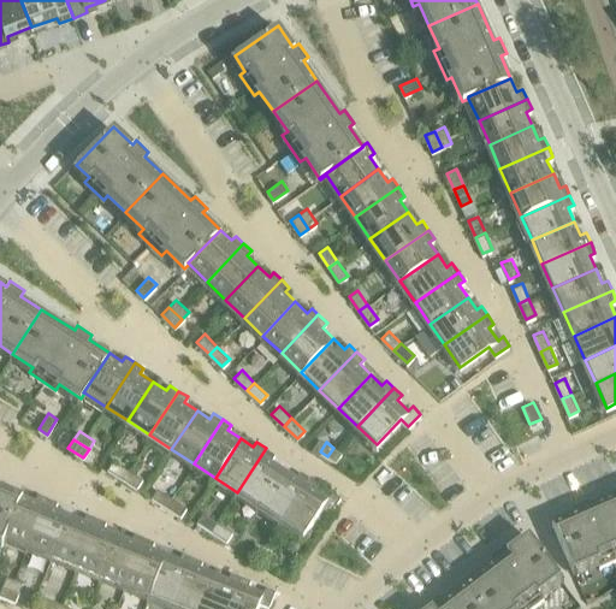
[(237,492),(259,506),(284,467),(271,459),(274,454),(266,448),(237,492)]
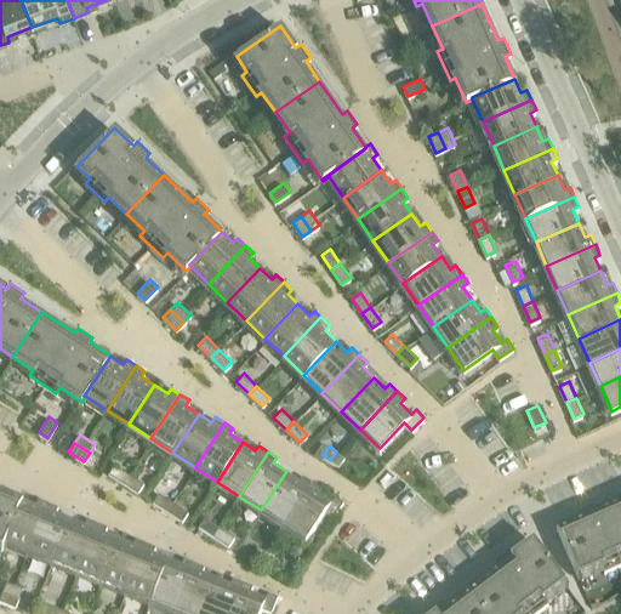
[(336,452),(330,460),(337,465),(343,456),(336,452)]
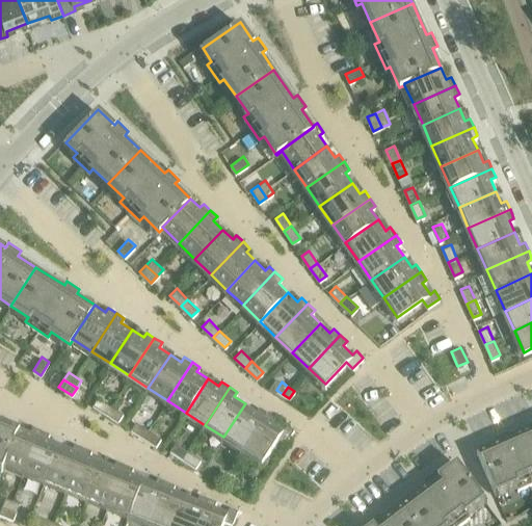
[(92,403),(105,412),(110,404),(98,396),(92,403)]
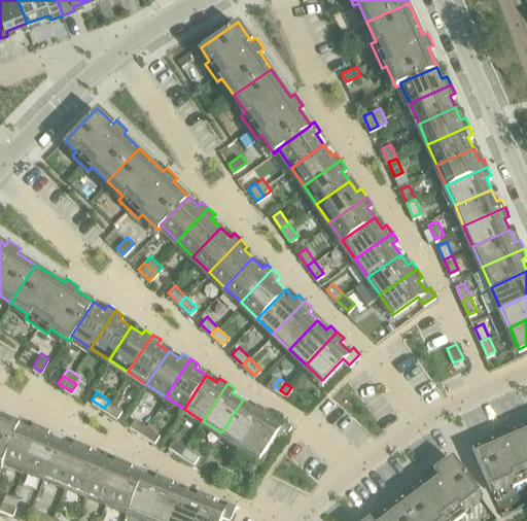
[(221,432),(240,445),(265,407),(256,402),(254,407),(243,400),(221,432)]
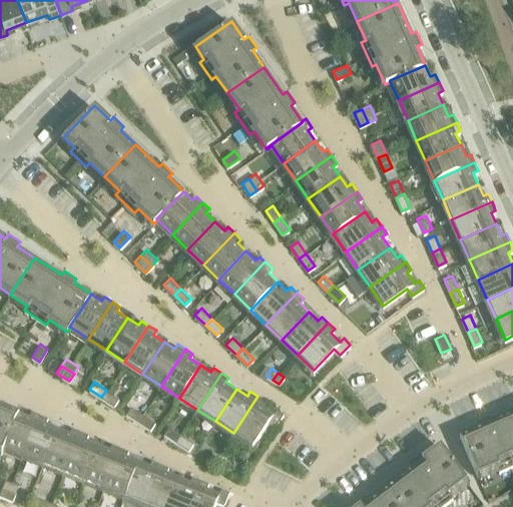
[(106,390),(101,397),(114,405),(119,398),(106,390)]
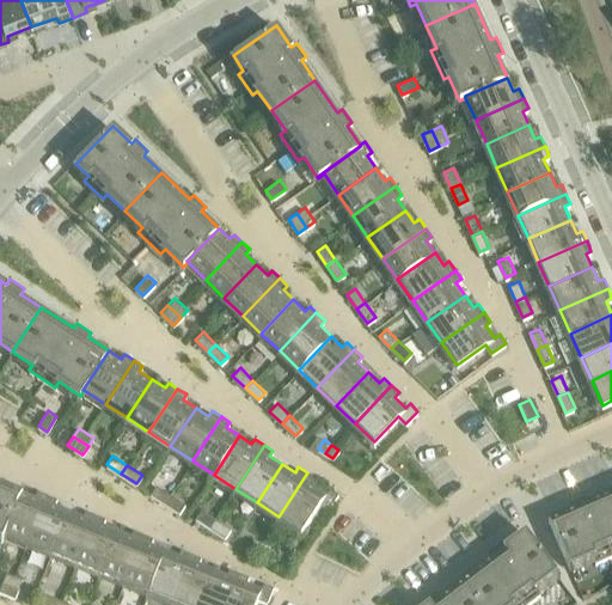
[(307,472),(279,517),(301,531),(320,502),(329,508),(338,493),(329,487),(326,493),(313,483),(316,478),(307,472)]
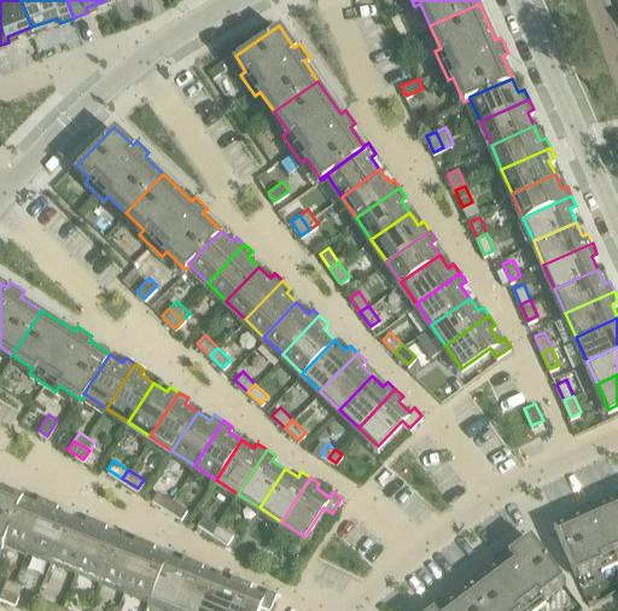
[(0,542),(3,545),(5,539),(4,537),(21,494),(0,486),(0,479),(1,479),(0,478),(0,542)]
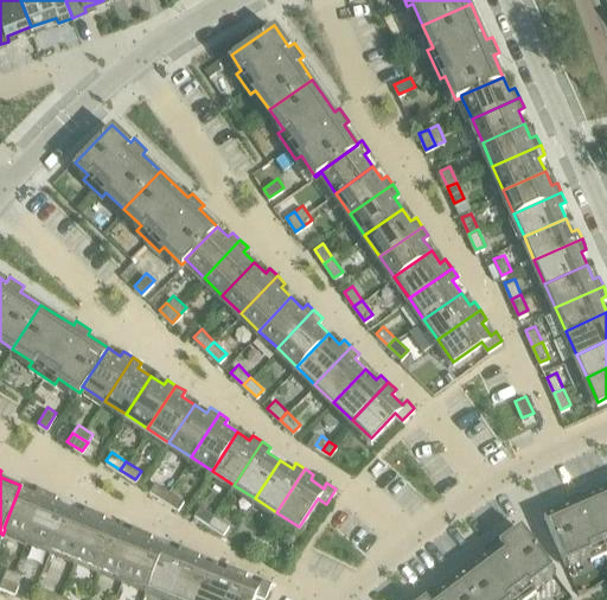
[(148,489),(164,498),(168,489),(154,480),(148,489)]
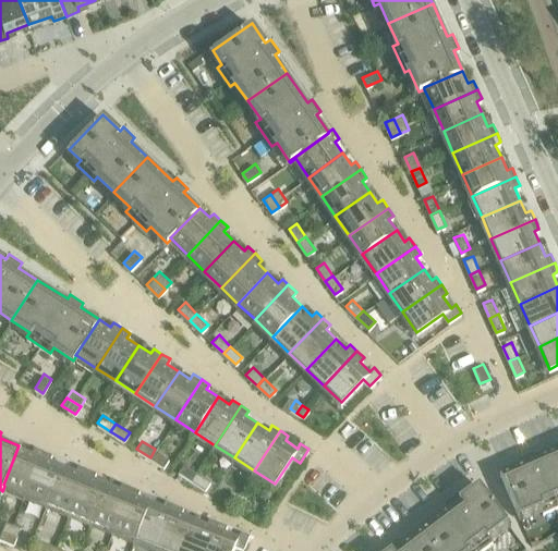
[(557,444),(535,455),(533,450),(519,456),(521,462),(499,472),(519,515),(541,505),(543,511),(557,503),(557,444)]
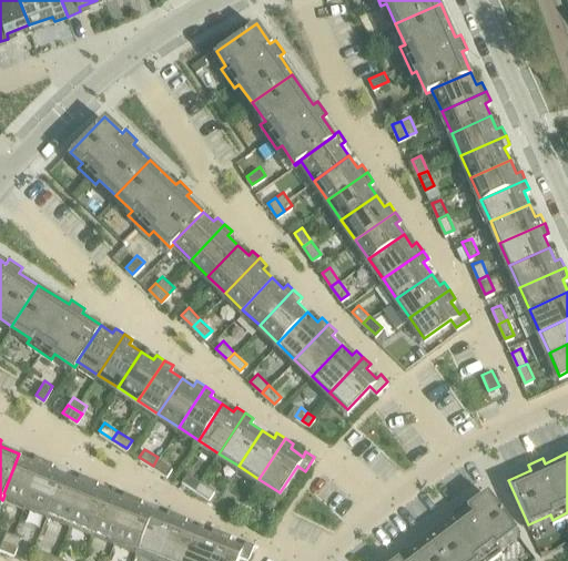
[(4,495),(26,502),(43,457),(34,454),(32,459),(19,454),(3,493),(4,495)]
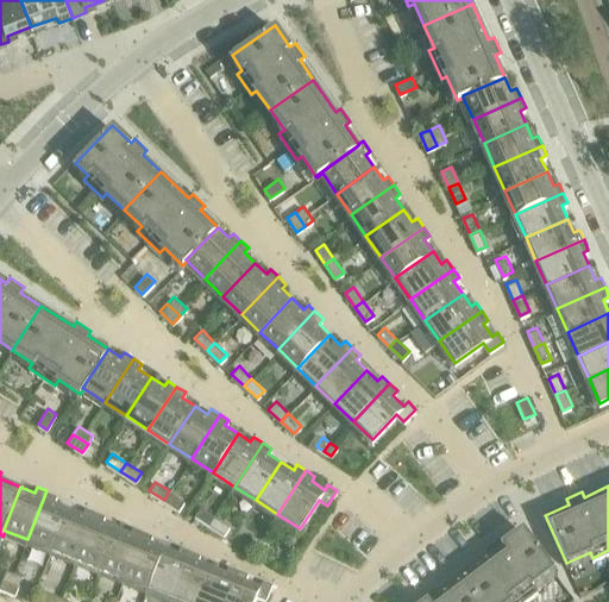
[(27,539),(51,549),(69,506),(55,501),(57,495),(46,490),(27,539)]
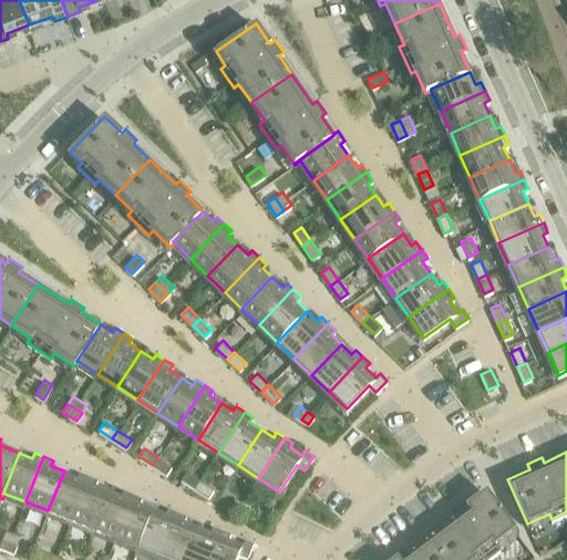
[(157,456),(153,465),(166,474),(172,465),(157,456)]
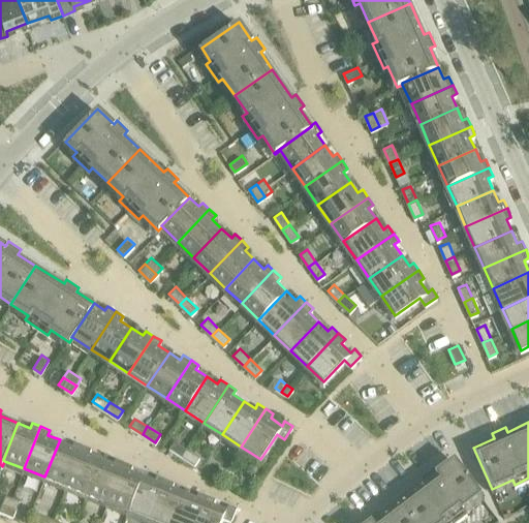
[(44,477),(65,486),(83,443),(74,440),(72,444),(60,439),(44,477)]
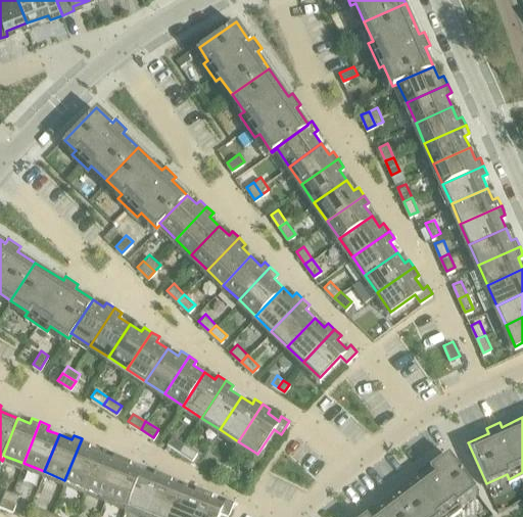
[(168,442),(180,451),(185,442),(172,434),(168,442)]
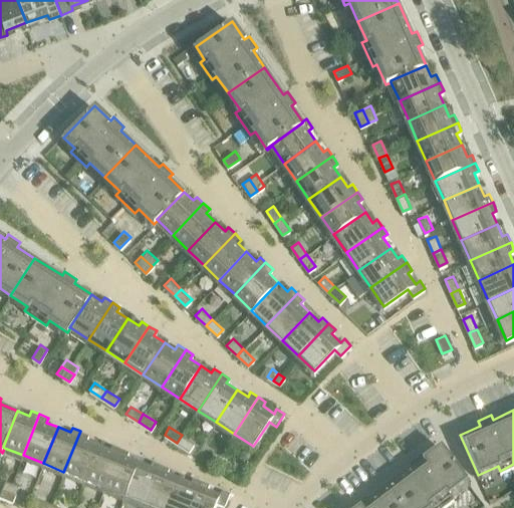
[(88,434),(80,431),(63,472),(83,480),(98,444),(86,439),(88,434)]
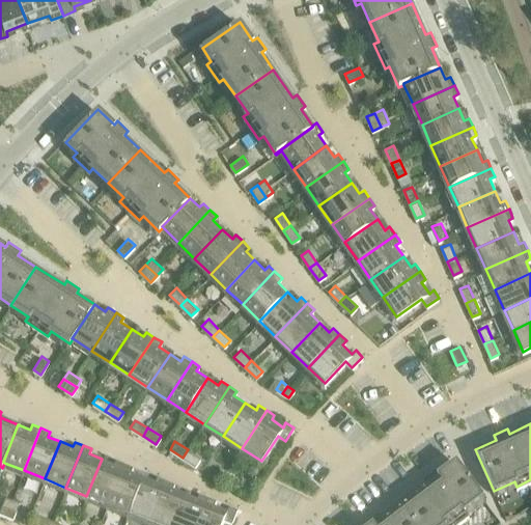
[(188,449),(183,458),(195,466),(200,458),(188,449)]
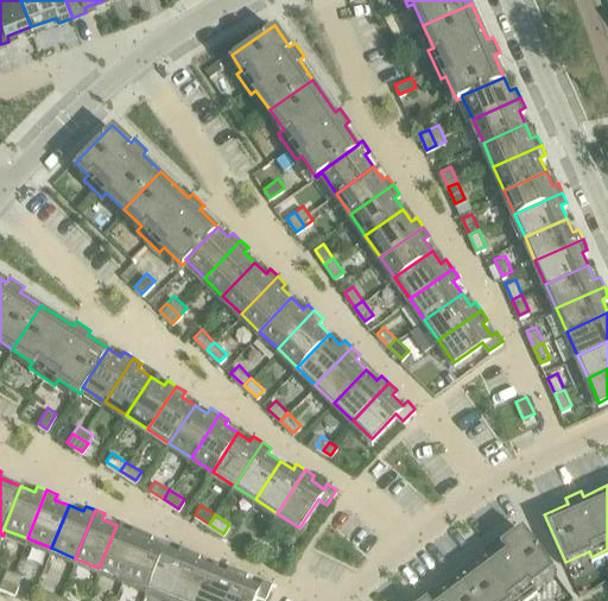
[(116,525),(99,568),(124,577),(143,529),(133,525),(131,531),(116,525)]
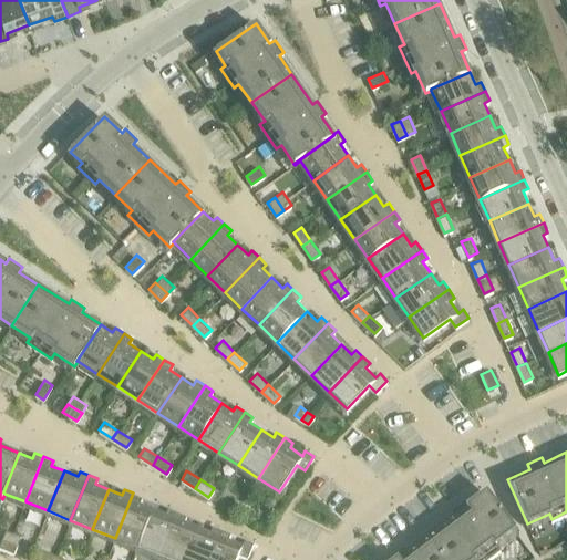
[(431,532),(452,559),(485,559),(501,549),(497,545),(516,530),(486,490),(467,505),(464,500),(451,510),(454,515),(431,532)]
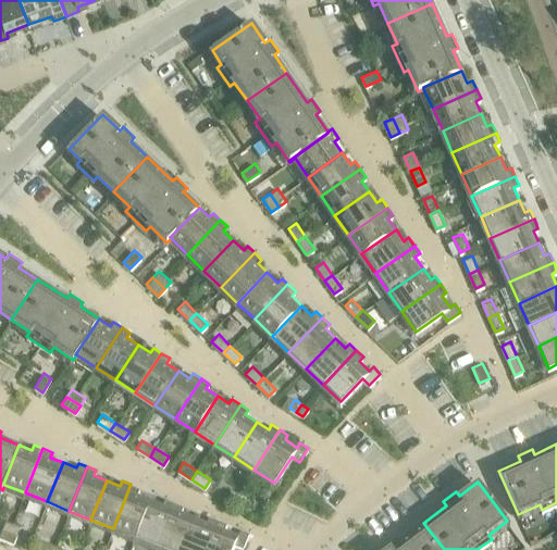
[(113,528),(134,537),(150,498),(137,492),(139,488),(131,484),(113,528)]
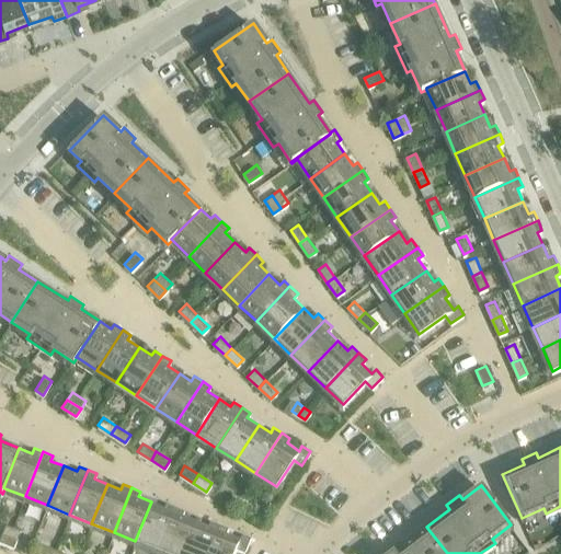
[(228,500),(243,507),(247,498),(232,492),(228,500)]
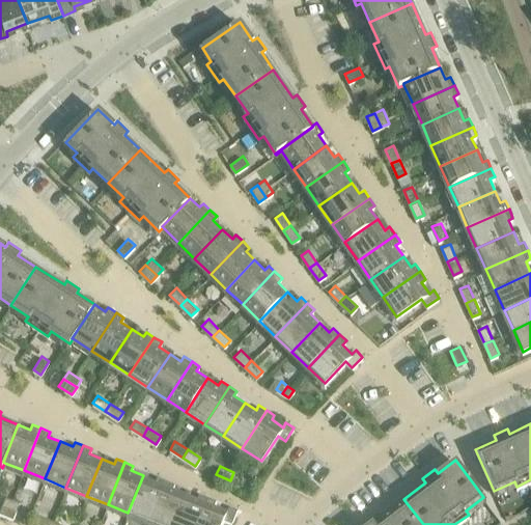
[(128,513),(149,521),(166,478),(158,475),(156,480),(143,475),(128,513)]
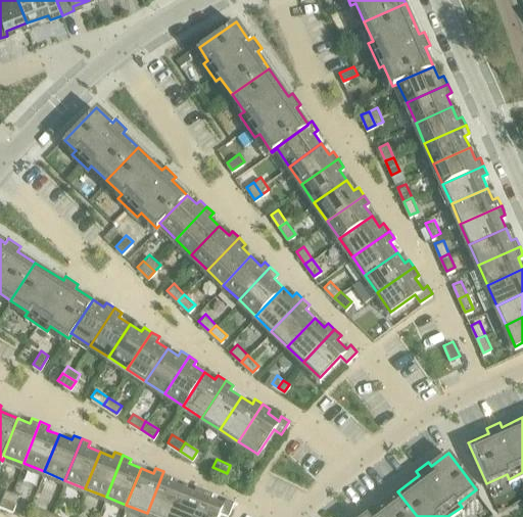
[(172,475),(163,471),(147,513),(156,516),(169,516),(182,484),(170,480),(172,475)]
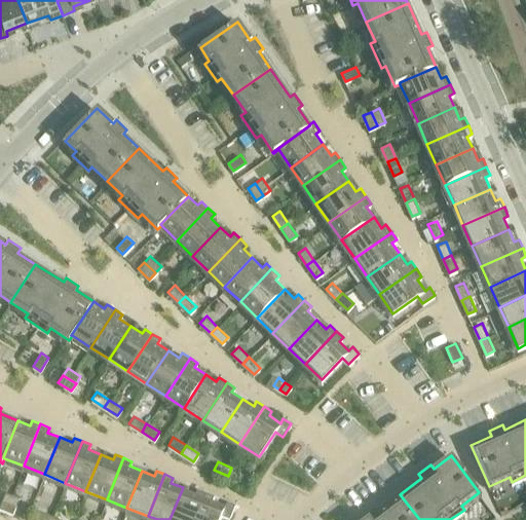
[(170,519),(193,519),(205,491),(197,487),(195,492),(183,487),(170,519)]
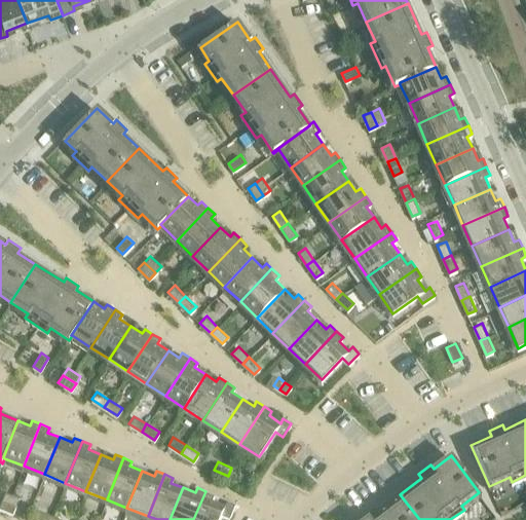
[(2,498),(16,505),(20,496),(5,490),(2,498)]
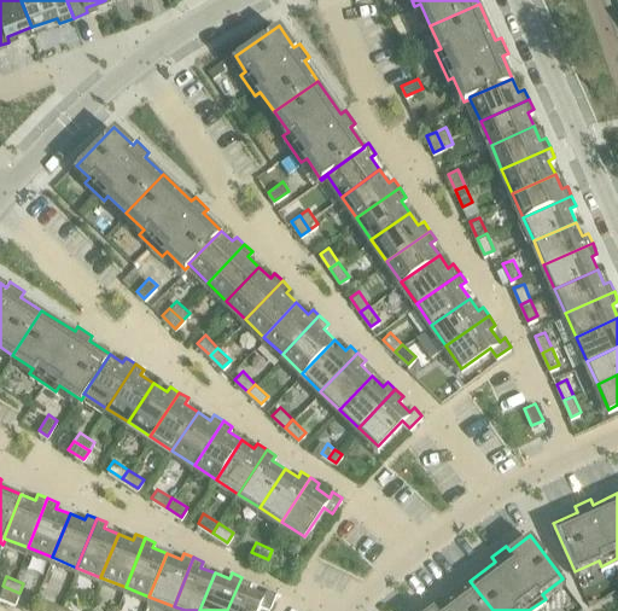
[(242,577),(227,610),(256,610),(260,604),(269,607),(277,591),(267,587),(264,593),(249,587),(251,581),(242,577)]
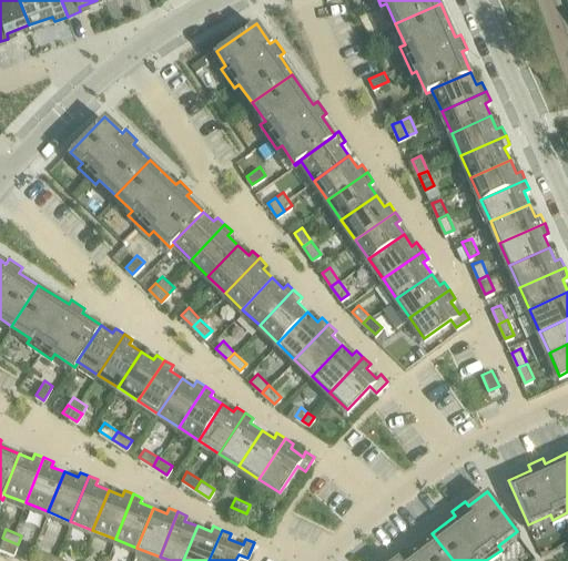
[(453,560),(432,533),(408,551),(405,547),(393,556),(396,560),(395,560),(453,560)]
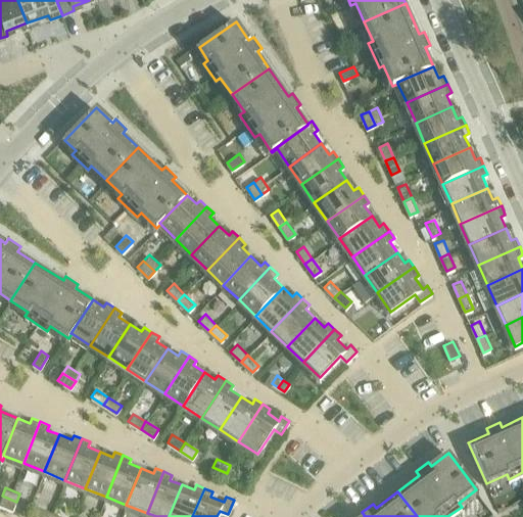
[(16,502),(2,496),(0,501),(0,504),(13,510),(16,502)]
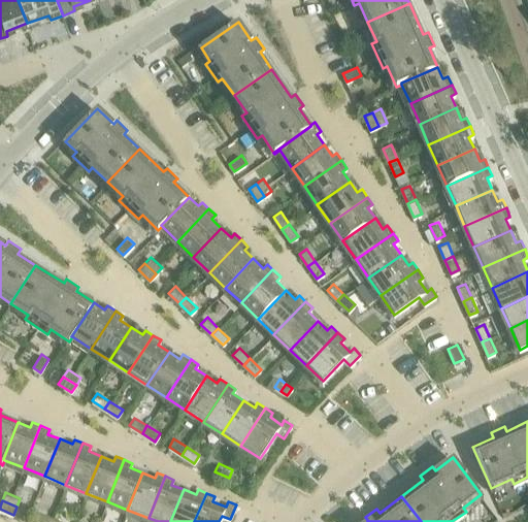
[(35,519),(42,521),(50,521),(53,516),(39,511),(35,519)]
